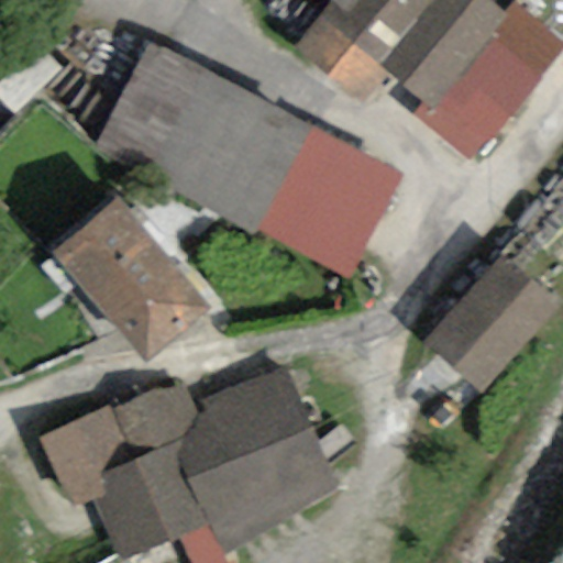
[(335,0),(300,45),(366,98),(390,68),(427,97),(414,112),(473,159),(562,45),(562,35),(517,0),(512,0),(506,9),(495,0),(335,0)]
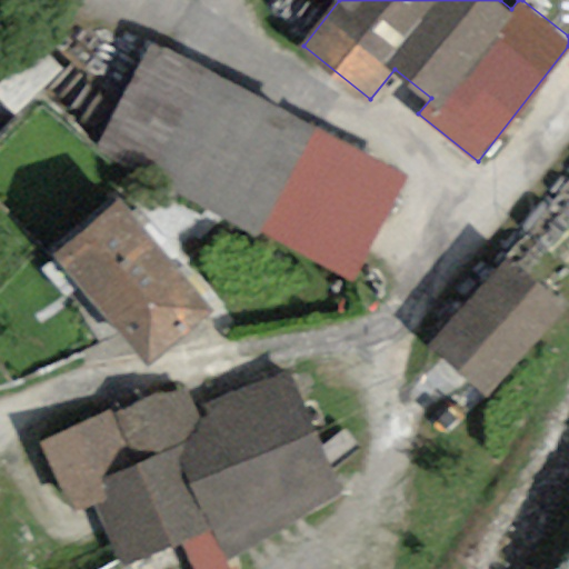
[(407,170),(146,40),(90,150),(351,281),(407,170)]
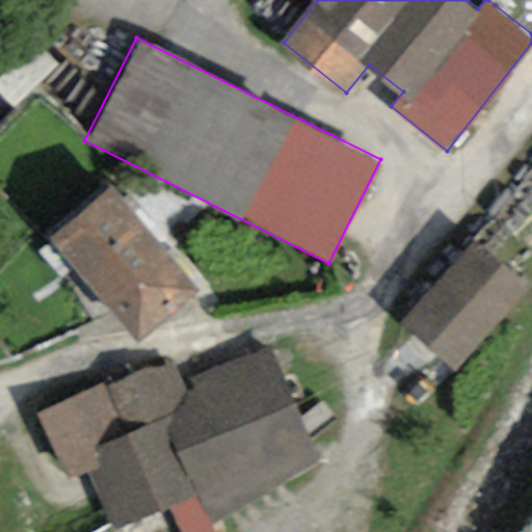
[(195,285),(109,184),(49,235),(135,336),(195,285)]
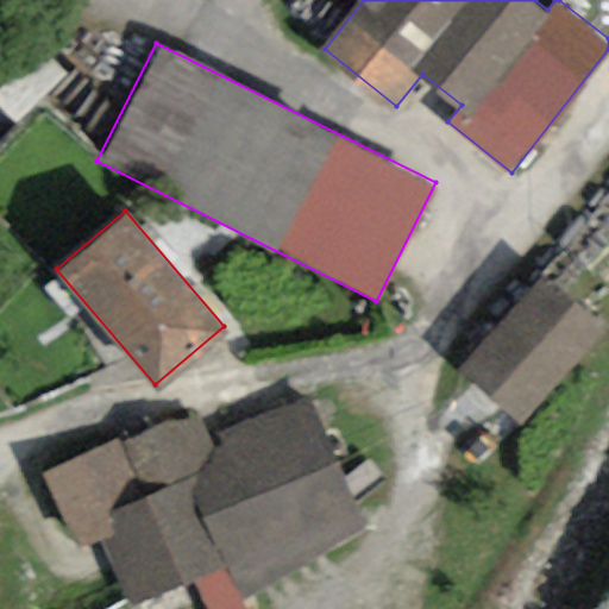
[(607,326),(546,276),(463,375),(523,425),(607,326)]
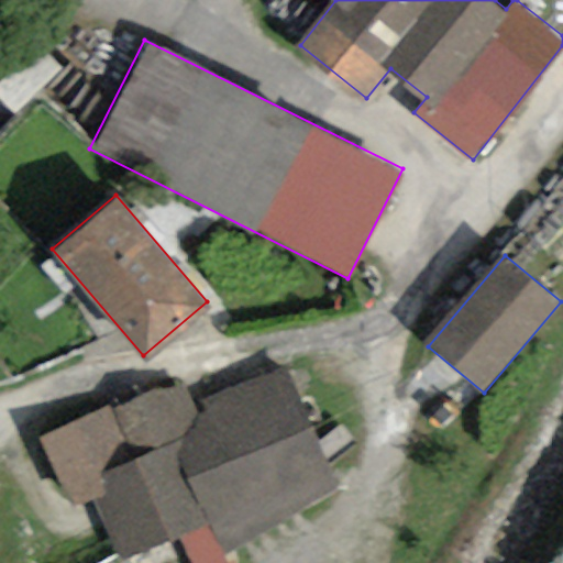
[(151,387),(41,439),(70,501),(89,493),(119,556),(175,530),(190,562),(230,562),(228,556),(349,500),(287,370),(200,409),(189,384),(151,387)]
